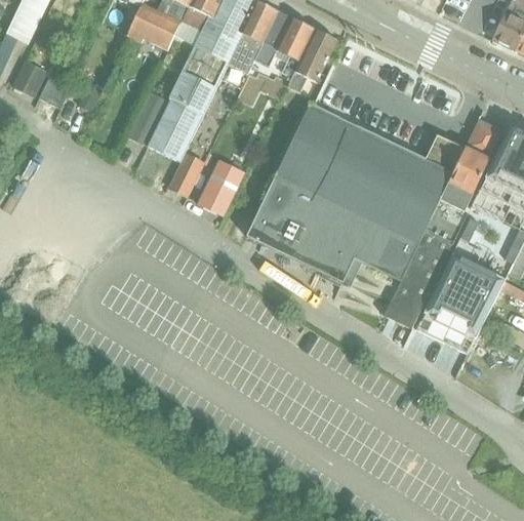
[(21,0),(6,32),(0,44),(0,74),(18,37),(28,42),(47,0),(21,0)]
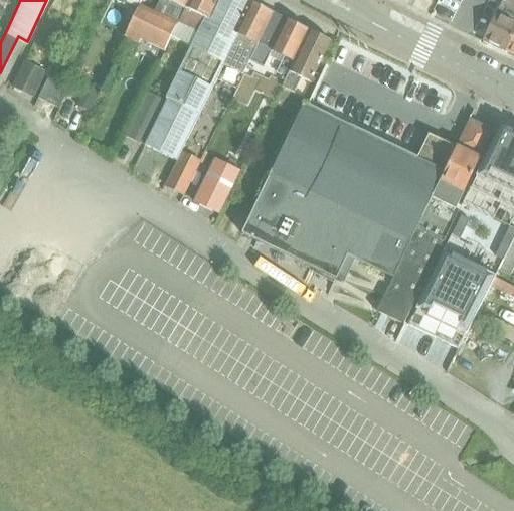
[(166,99),(144,142),(177,158),(224,60),(238,30),(235,28),(247,3),(241,0),(215,0),(208,16),(205,14),(191,42),(166,95),(167,95),(166,99)]
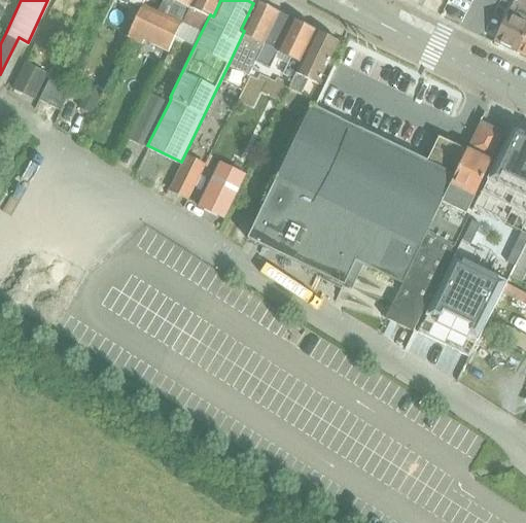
[(182,21),(175,34),(196,43),(210,14),(213,16),(220,0),(191,0),(189,5),(182,20),(182,21)]
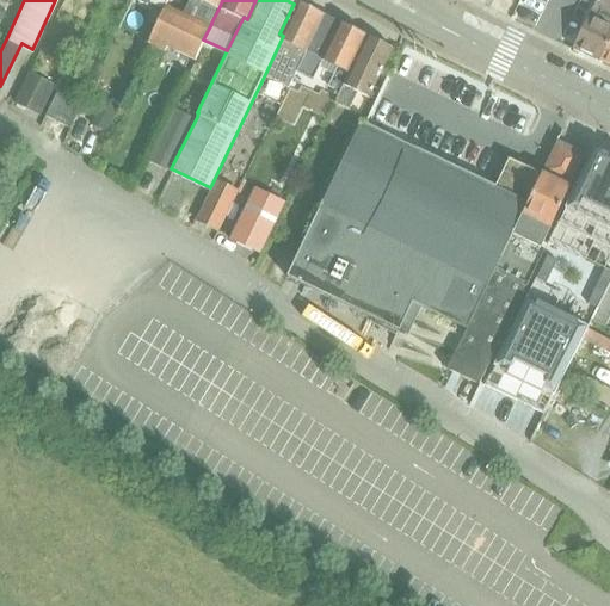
[(295,68),(322,11),(301,0),(295,0),(294,4),(279,33),(283,36),(266,72),(289,82),(290,82),(296,68),(295,68)]
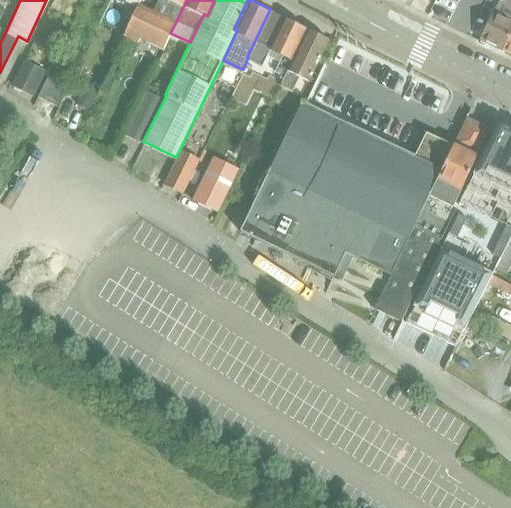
[(497,0),(493,10),(480,37),(501,48),(510,27),(510,0),(497,0)]
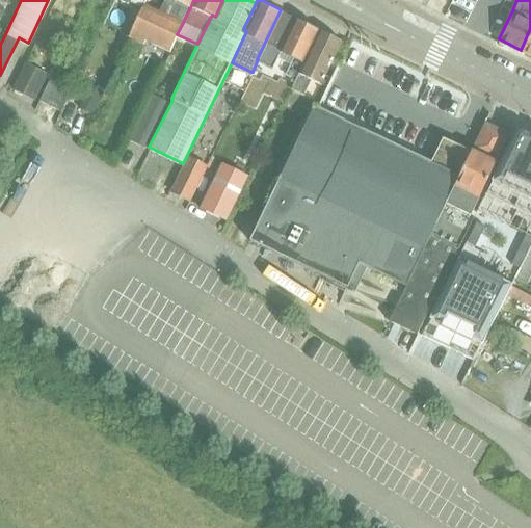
[(177,34),(184,21),(144,2),(129,34),(143,42),(145,37),(170,49),(177,34)]
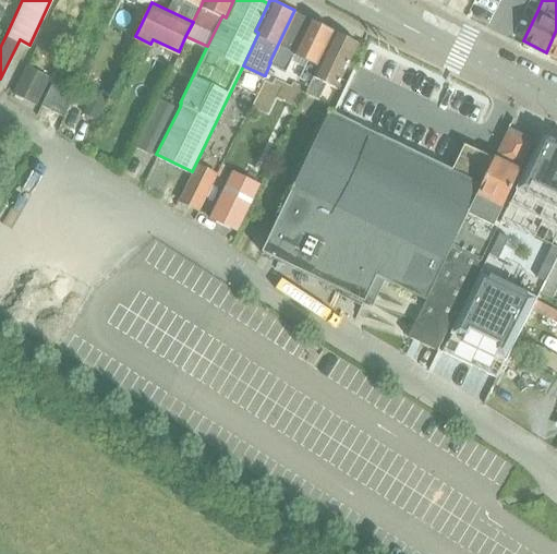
[(269,62),(270,62),(285,70),(293,50),(310,17),(294,10),(269,62)]
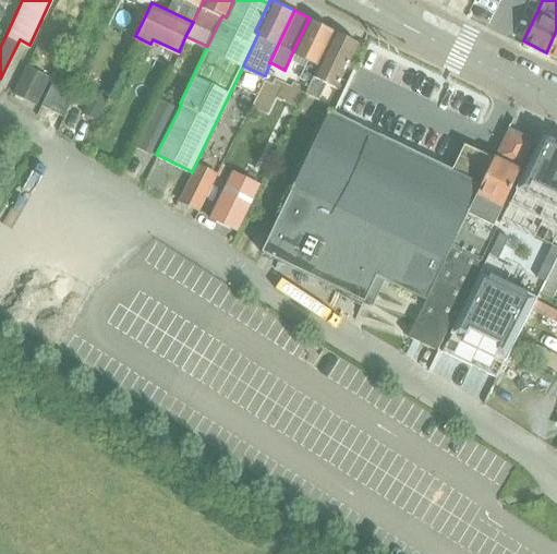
[(310,17),(293,50),(310,58),(301,76),(310,81),(335,29),(310,17)]
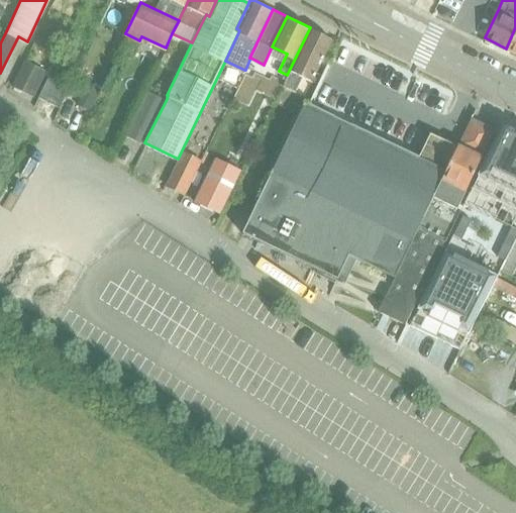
[(310,27),(287,75),(283,84),(295,90),(303,76),(312,80),(332,37),(310,27)]
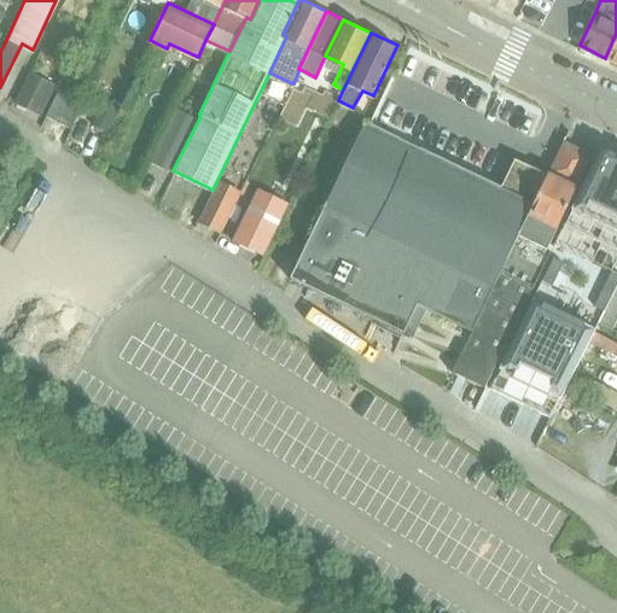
[(616,33),(605,58),(616,63),(616,33)]
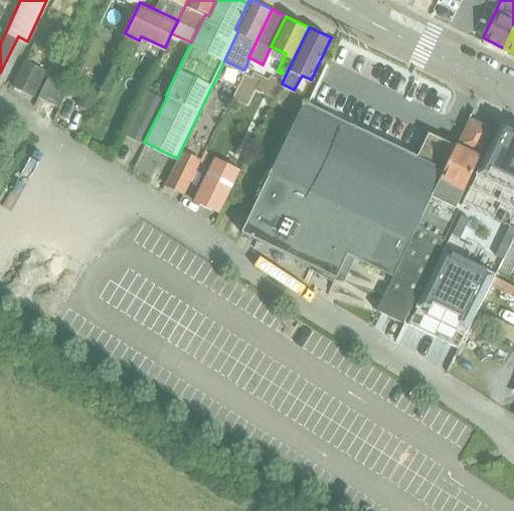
[(33,93),(44,70),(23,59),(12,82),(33,93)]
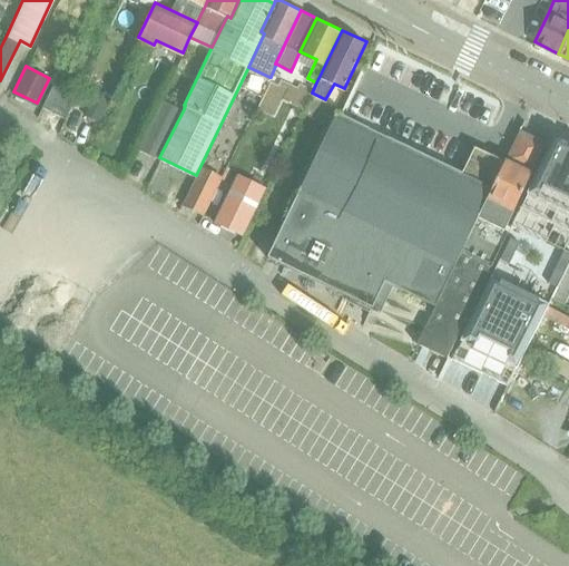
[(271,77),(256,106),(262,109),(266,99),(267,99),(276,80),(271,77)]
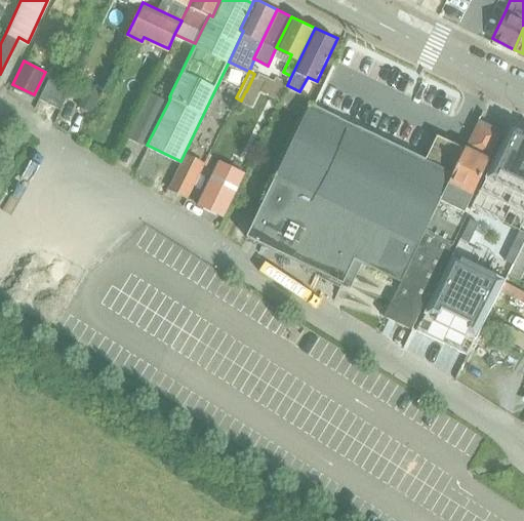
[(49,75),(39,96),(61,108),(71,85),(49,75)]
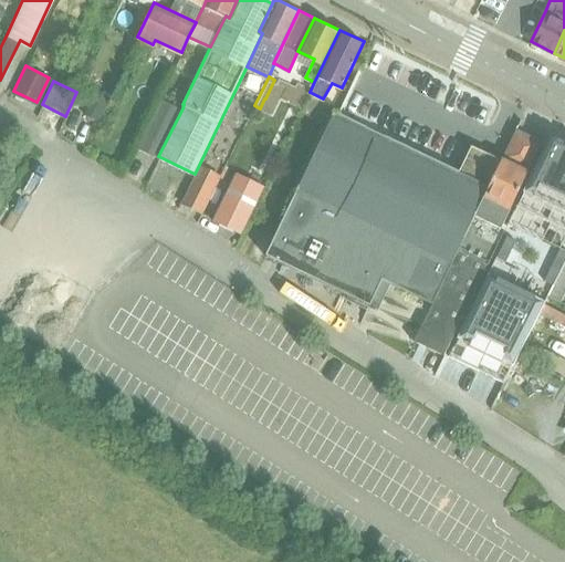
[(96,87),(84,112),(98,118),(110,94),(96,87)]
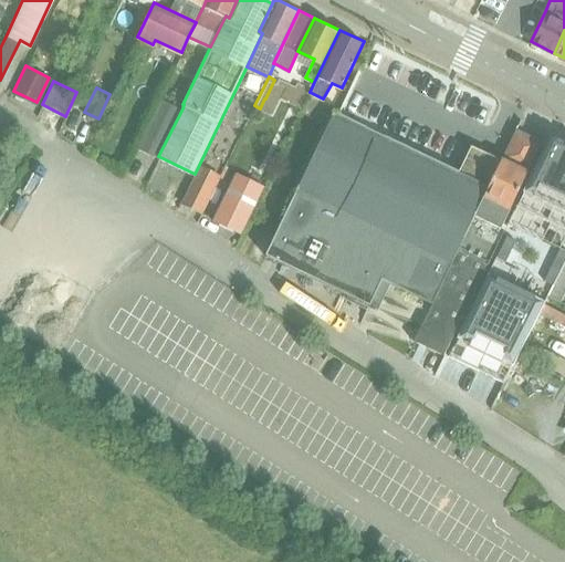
[(158,156),(182,108),(160,97),(137,146),(158,156)]
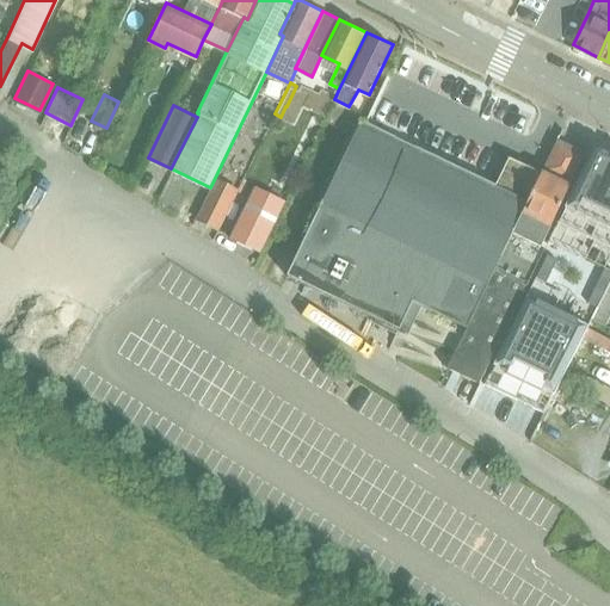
[(361,118),(287,274),(399,327),(412,300),(468,326),(522,211),(541,171),(540,171),(509,156),(495,184),(390,134),(361,118)]
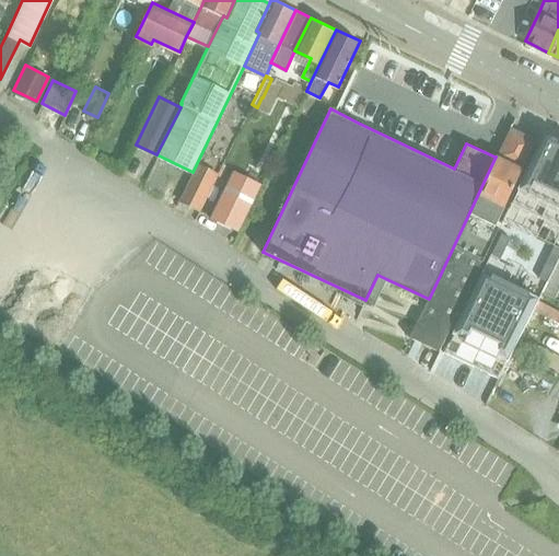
[(496,157),(478,194),(457,239),(429,299),(411,335),(427,343),(439,348),(482,261),(499,226),(495,223),(534,141),(509,129),(496,157)]
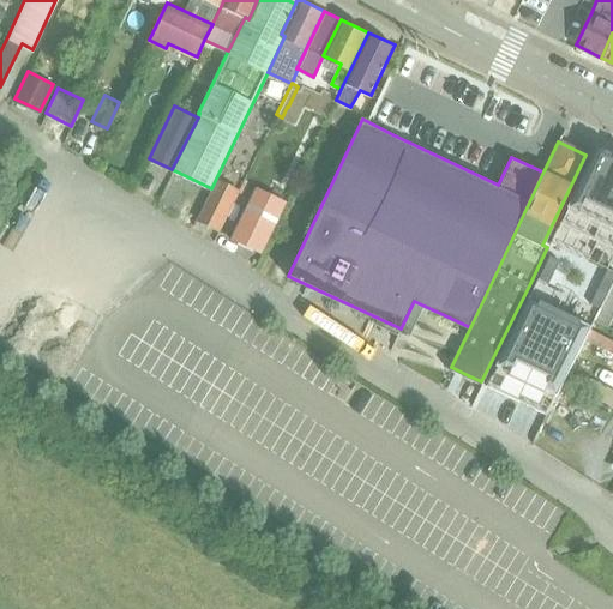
[(598,144),(559,221),(612,247),(612,151),(601,145),(598,144)]
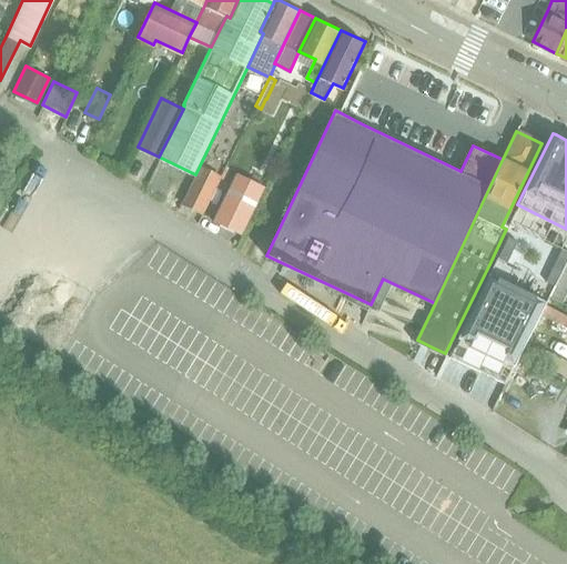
[(200,165),(195,174),(182,201),(203,211),(221,175),(200,165)]
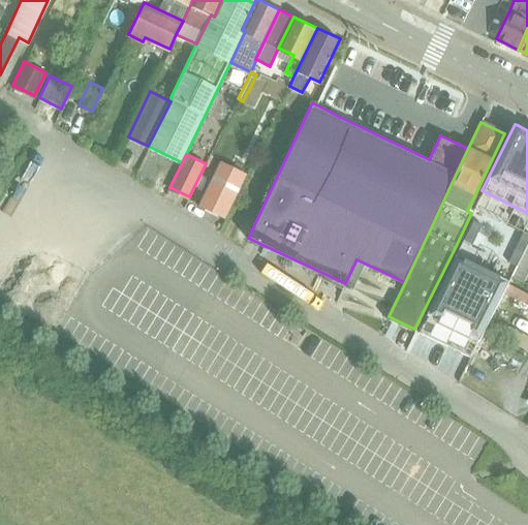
[(217,168),(199,205),(226,217),(244,182),(217,168)]
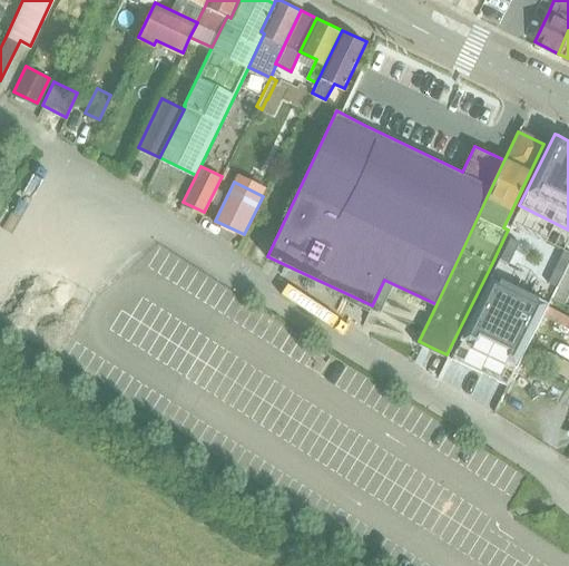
[(510,236),(500,257),(509,262),(519,241),(510,236)]
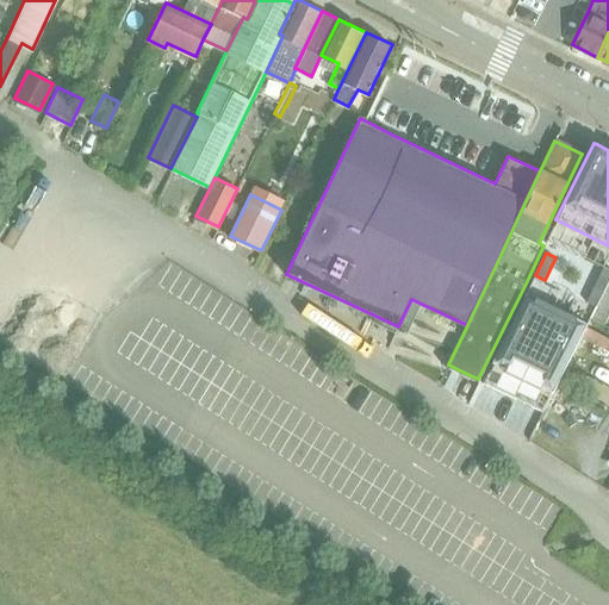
[(608,267),(603,264),(586,300),(596,305),(608,276),(608,267)]
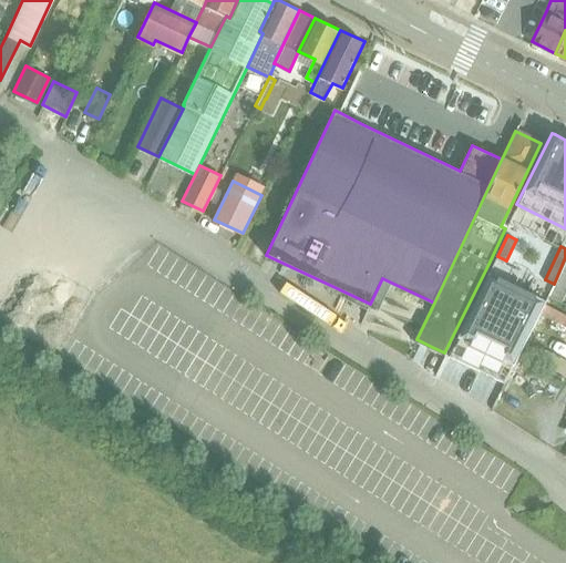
[(565,259),(549,294),(562,300),(565,293),(565,259)]
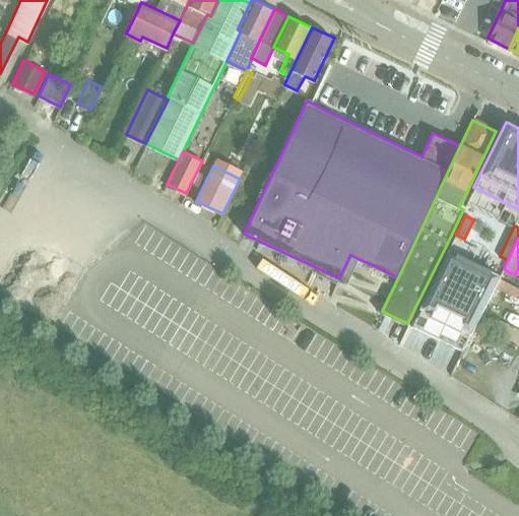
[(419,309),(411,325),(463,349),(471,333),(500,275),(449,249),(419,309)]
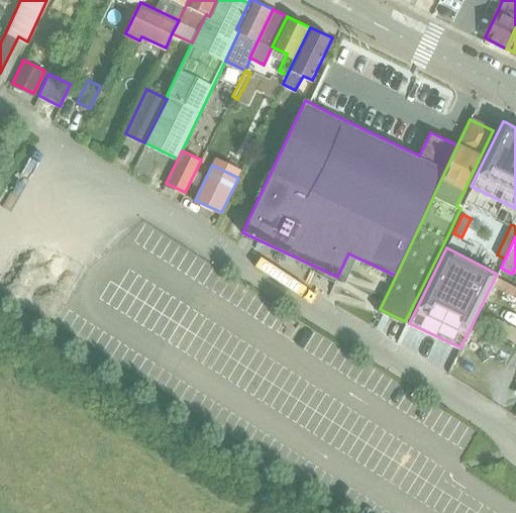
[(492,313),(485,325),(495,330),(502,319),(492,313)]
